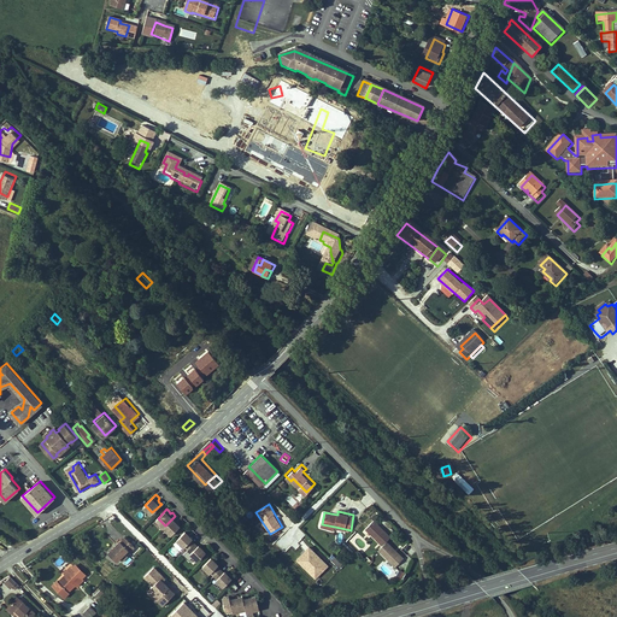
[(172,533),(181,524),(180,523),(177,521),(178,519),(175,516),(165,526),(172,533)]
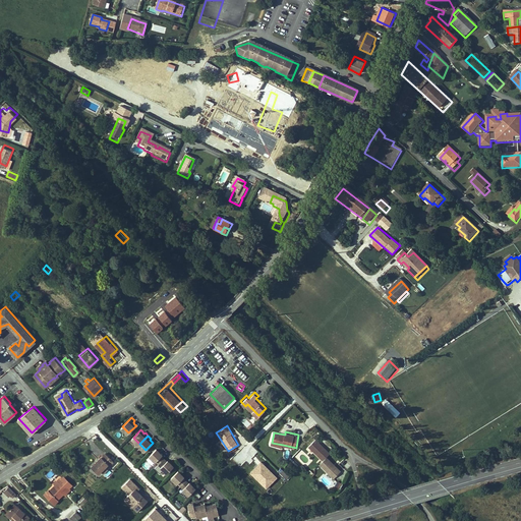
[(334,451),(319,436),(311,444),(327,458),(330,454),(334,451)]
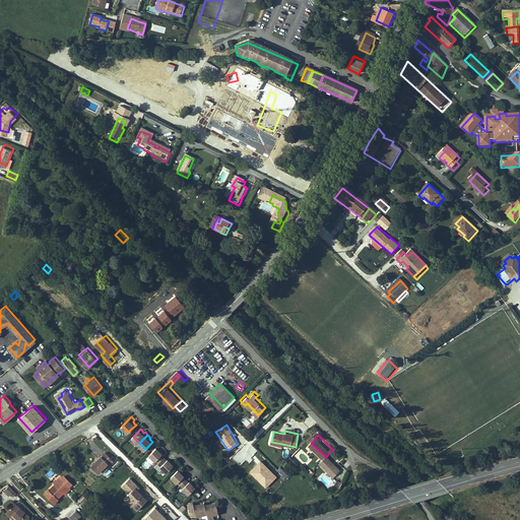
[(111,441),(107,445),(118,456),(122,452),(111,441)]
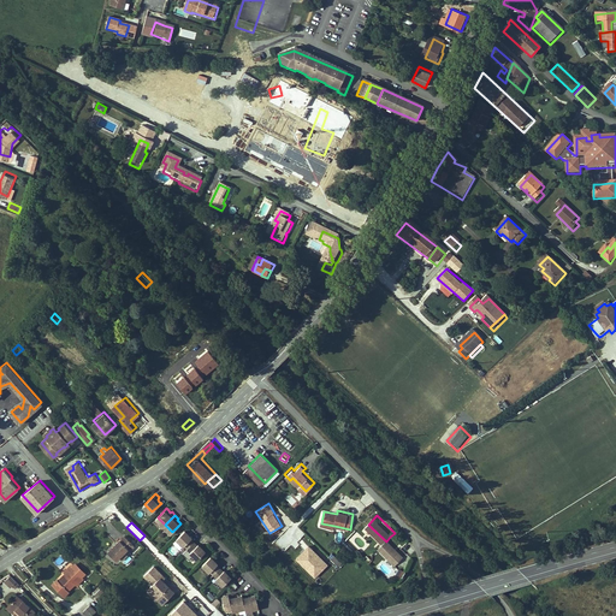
[(195,540),(193,537),(194,535),(187,529),(178,538),(185,545),(185,544),(189,546),(195,540)]
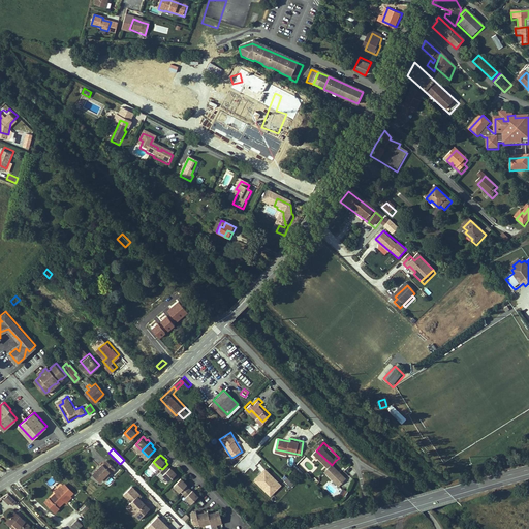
[(106,458),(93,472),(100,479),(111,468),(112,470),(116,466),(106,458)]
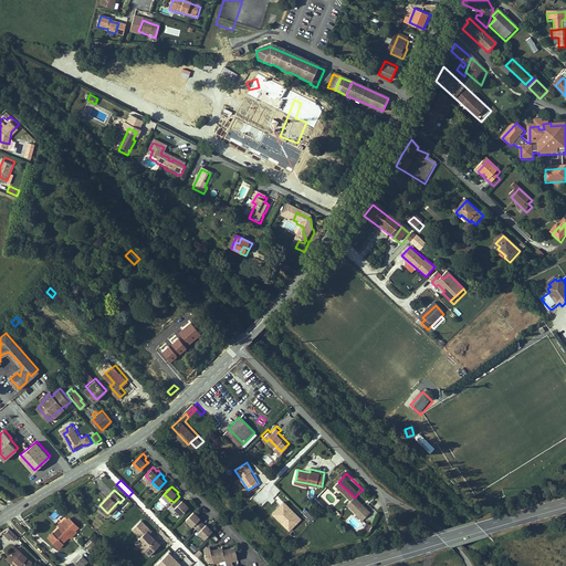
[(375,510),(358,493),(355,498),(350,502),(367,517),(375,510)]
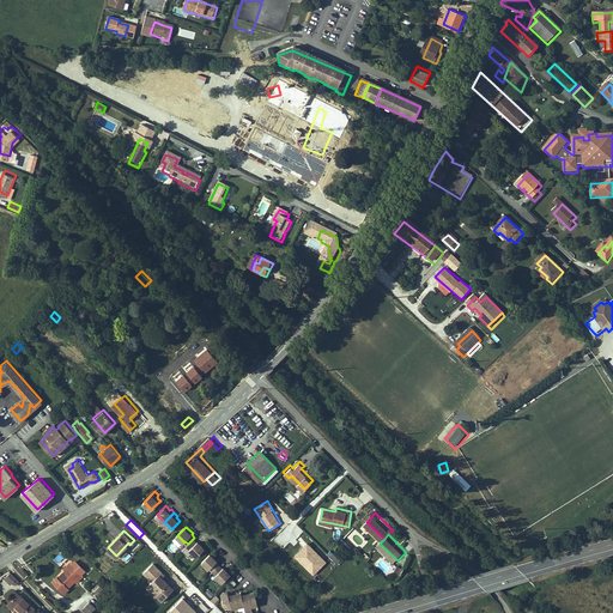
[(198,556),(206,547),(199,540),(198,541),(194,538),(188,544),(192,547),(190,548),(198,556)]
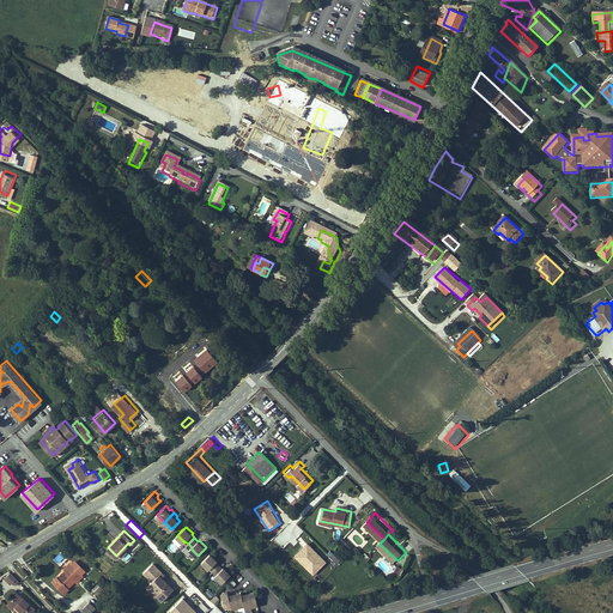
[(337,563),(340,559),(331,551),(327,556),(337,563)]
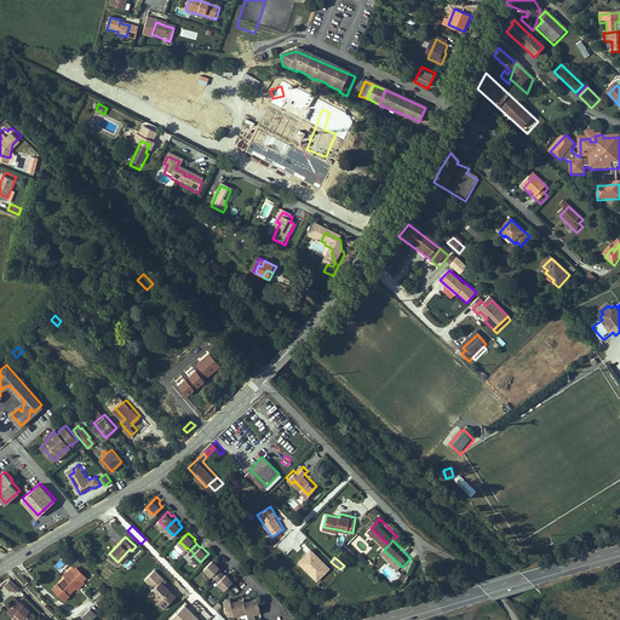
[(223,570),(219,567),(220,566),(213,558),(205,567),(212,574),(213,574),(217,577),(223,570)]
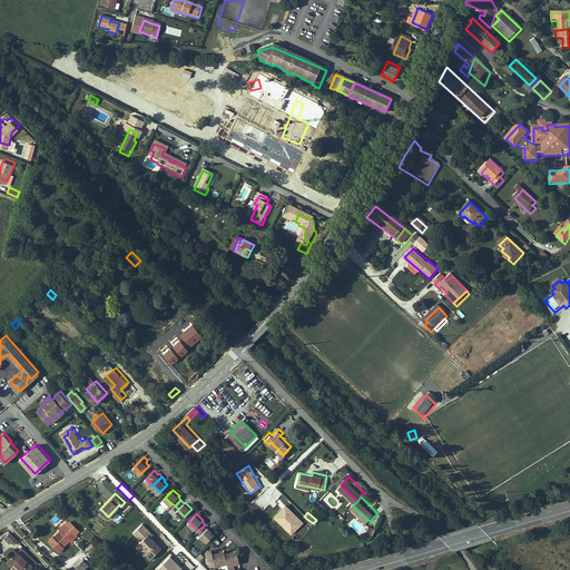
[(153,534),(150,532),(153,530),(144,521),(136,530),(144,538),(141,540),(150,548),(147,551),(154,557),(164,546),(153,534)]
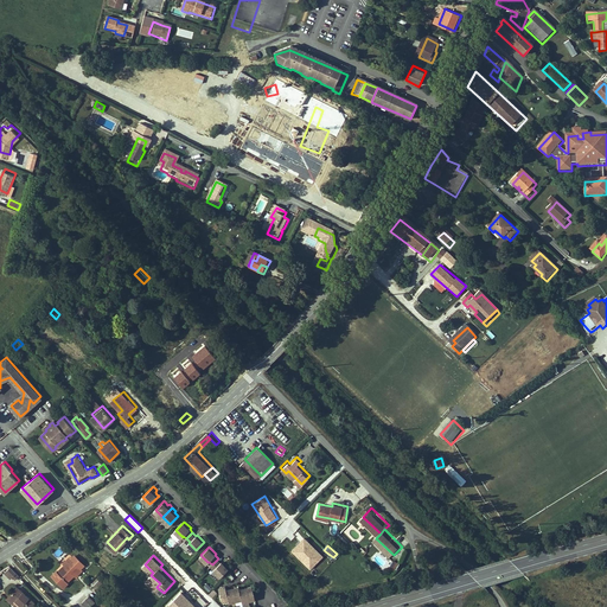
[(80,568),(70,557),(64,563),(57,570),(65,580),(72,574),(80,568)]
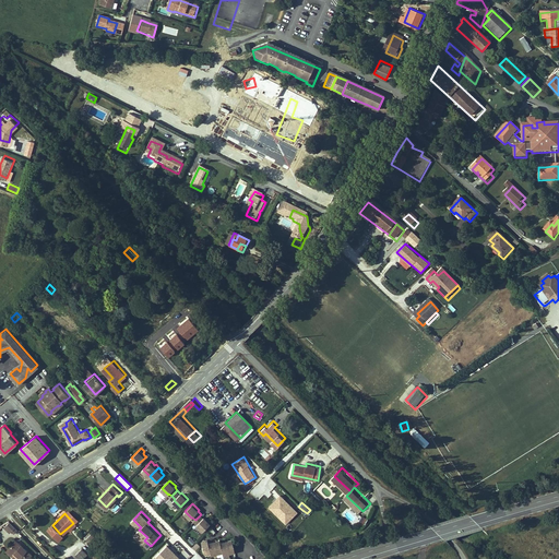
[(203,531),(211,523),(204,516),(204,518),(201,514),(195,520),(198,523),(197,524),(203,531)]
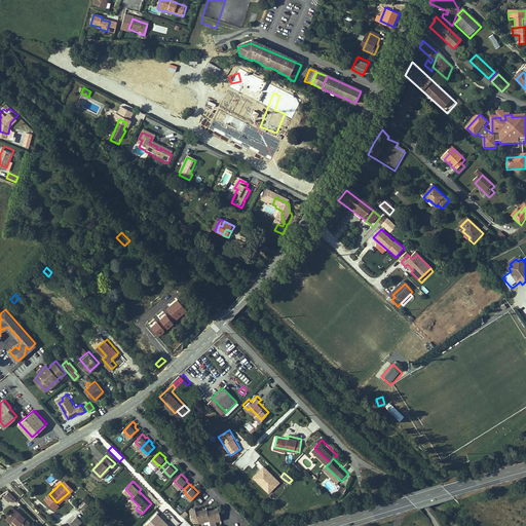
[(16,499),(9,492),(4,496),(8,500),(10,498),(13,501),(16,499)]
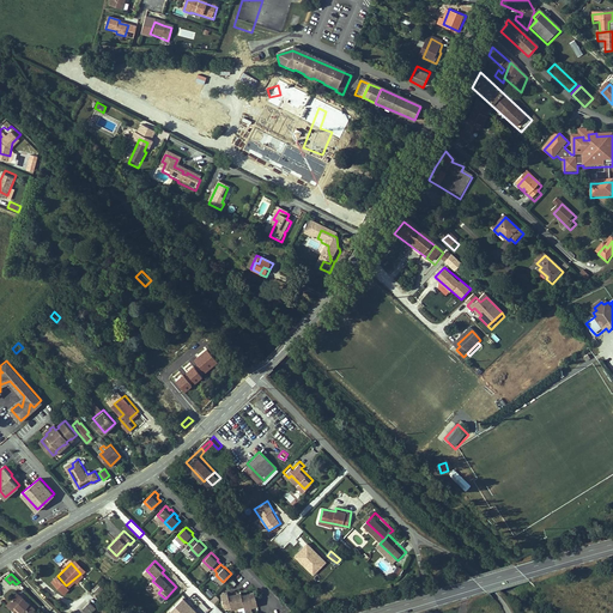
[(340,593),(337,583),(341,582),(339,575),(326,581),(332,596),(340,593)]
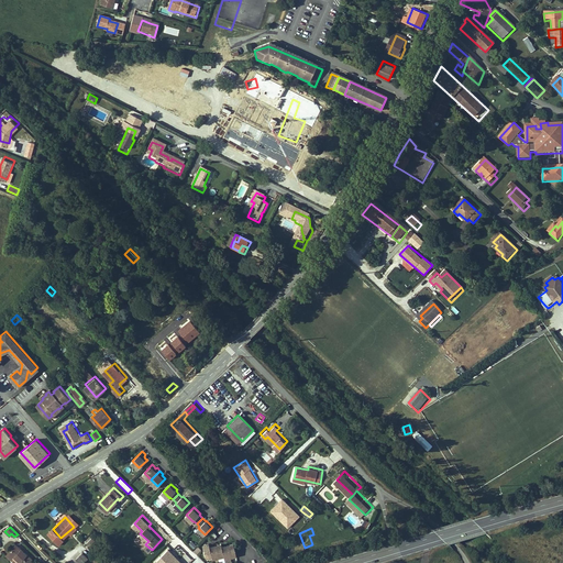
[(148,541),(140,533),(136,538),(144,545),(145,544),(148,541)]
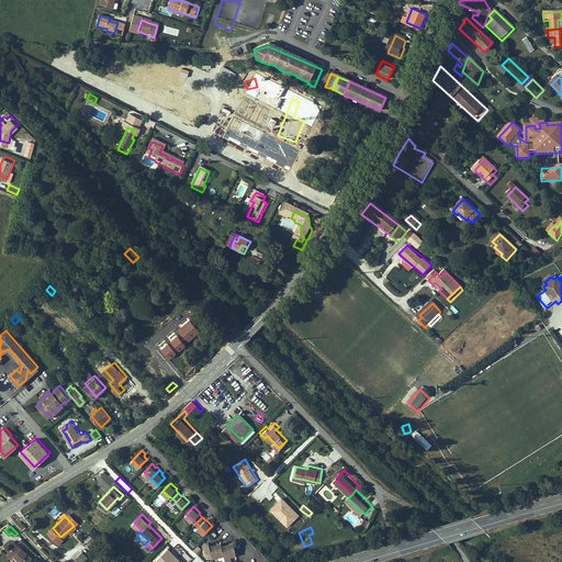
[(82,541),(86,544),(92,538),(89,535),(82,541)]
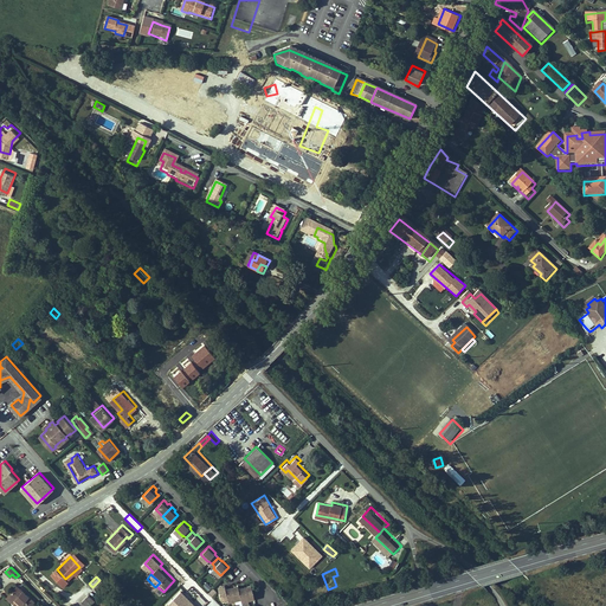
[(186,591),(191,586),(186,581),(181,585),(186,591)]
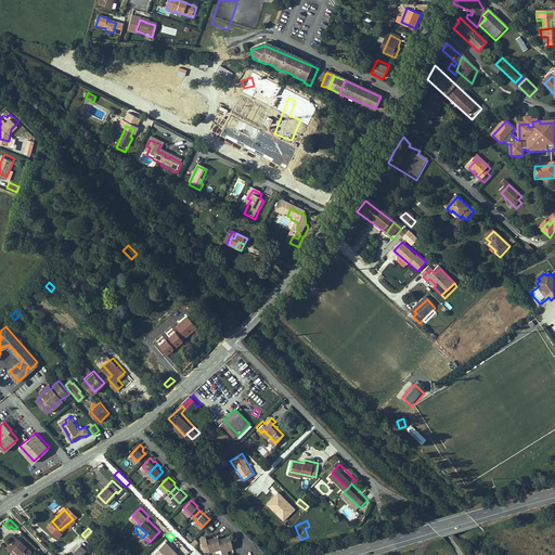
[(31,554),(30,549),(15,534),(10,540),(11,542),(9,544),(15,551),(18,554),(31,554)]
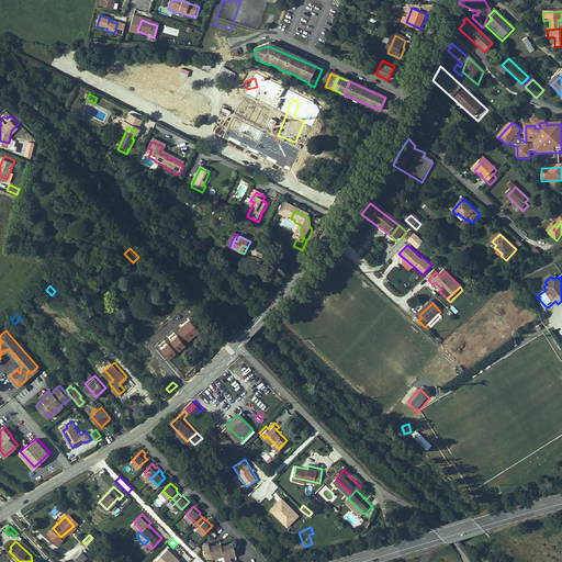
[(213,553),(211,544),(210,542),(204,543),(206,555),(213,553)]
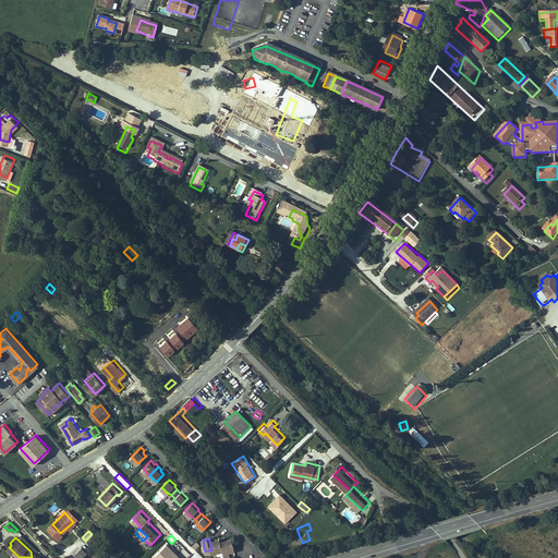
[(223,553),(221,541),(220,538),(215,540),(218,554),(223,553)]
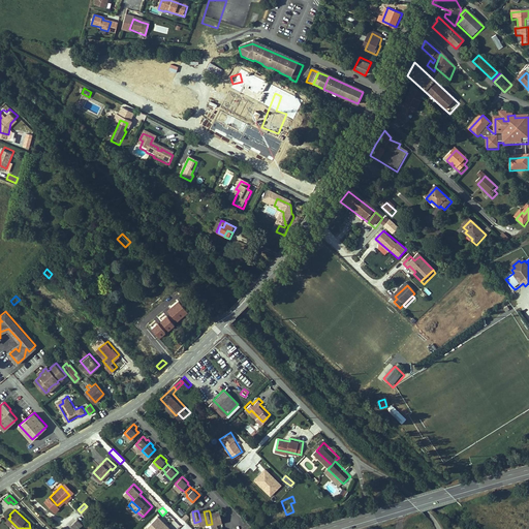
[(224,524),(221,510),(215,511),(218,525),(224,524)]
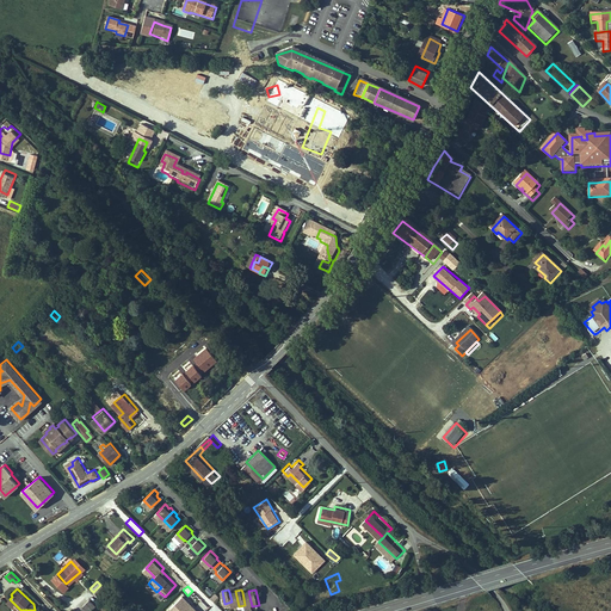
[(239,606),(235,591),(229,592),(232,602),(232,605),(233,609),(239,606)]
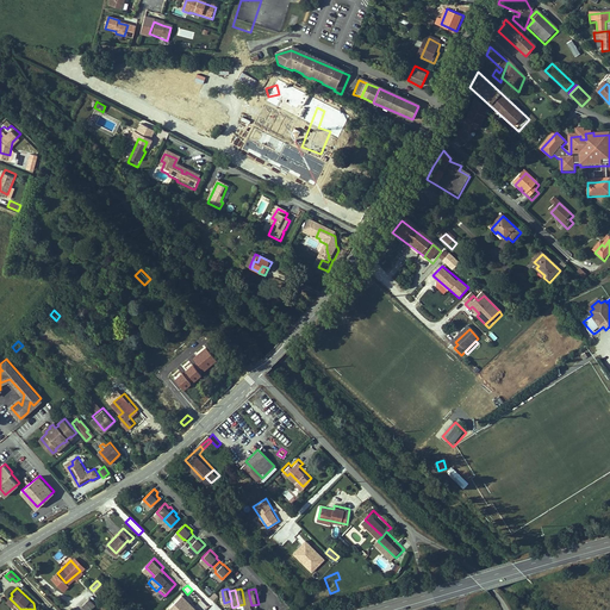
[(251,605),(248,590),(242,591),(244,604),(246,607),(251,605)]
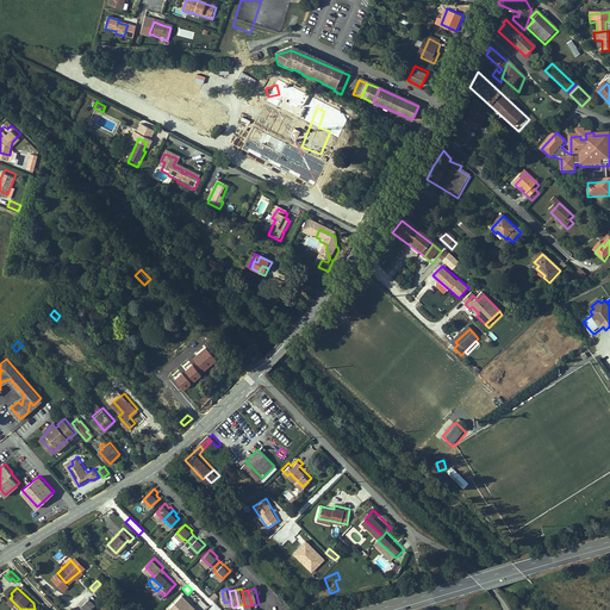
[(12,596),(11,593),(6,598),(14,607),(17,605),(10,598),(12,596)]
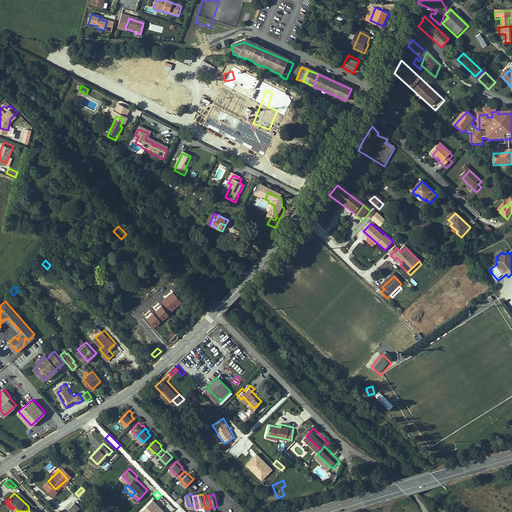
[(166,511),(153,498),(139,511),(166,511)]
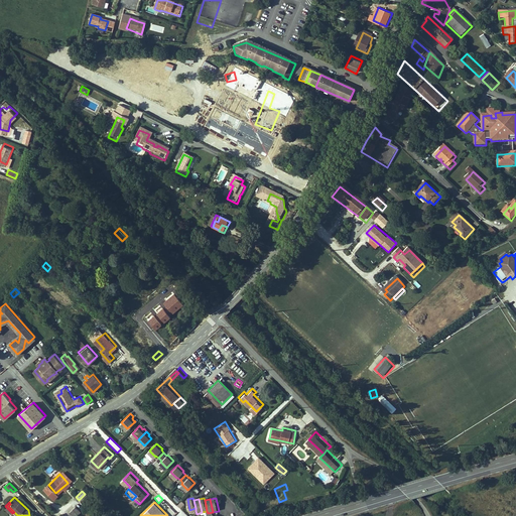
[(73,515),(79,511),(75,507),(68,512),(71,515),(73,515)]
